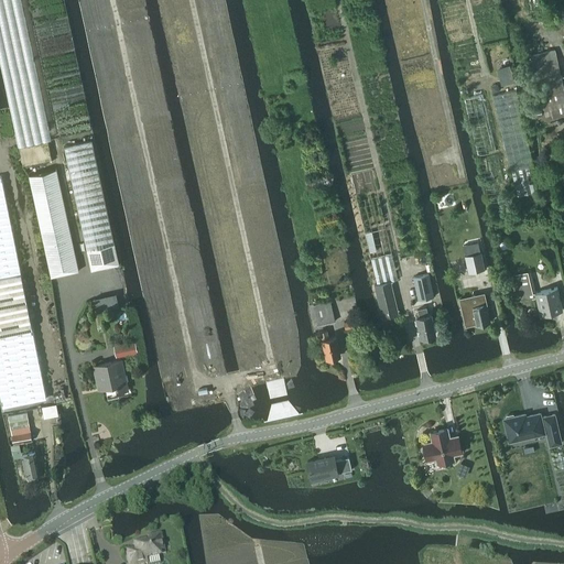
[(563,89),(554,50),(529,55),(541,108),(535,109),(533,110),(535,118),(543,116),(544,120),(563,115),(563,89)]
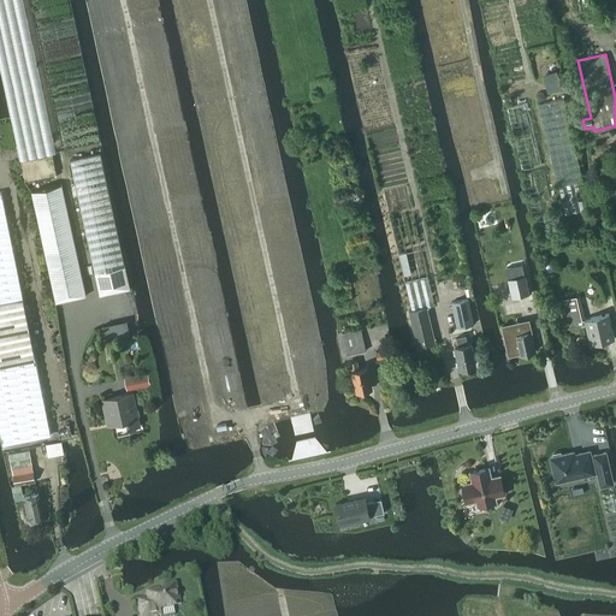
[(543,77),(545,84),(558,81),(556,73),(543,77)]
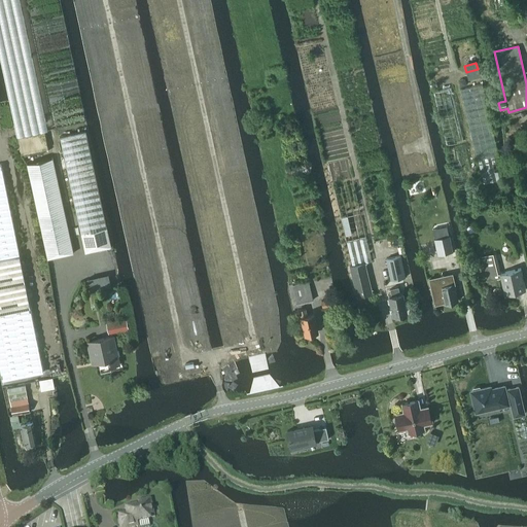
[(497,155),(498,155),(482,84),(460,90),(477,161),(478,160),(483,184),(502,179),(497,155)]
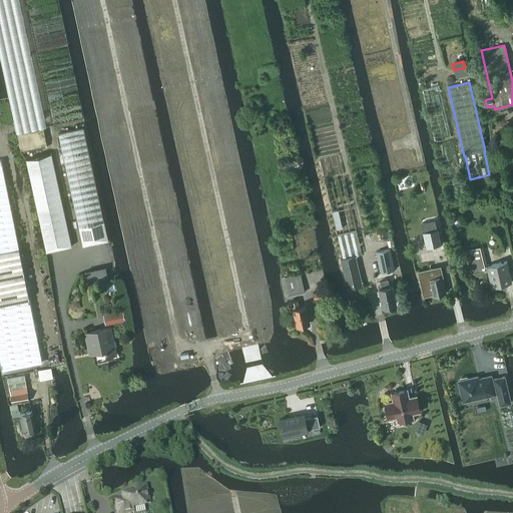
[(83,127),(58,133),(82,246),(107,240),(83,127)]
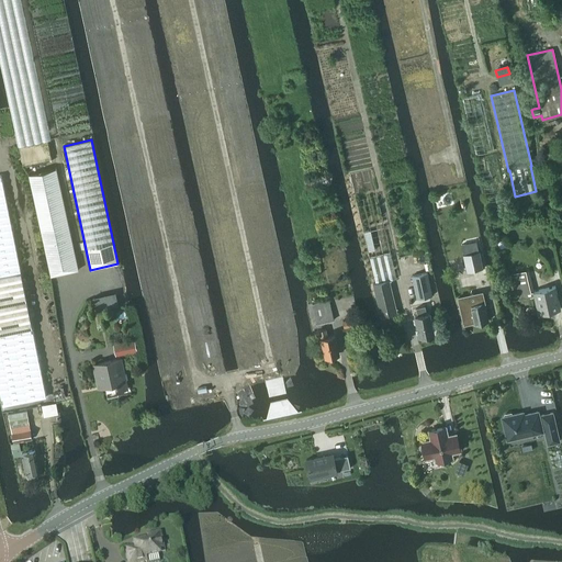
[(19,147),(23,164),(52,158),(47,141),(19,147)]
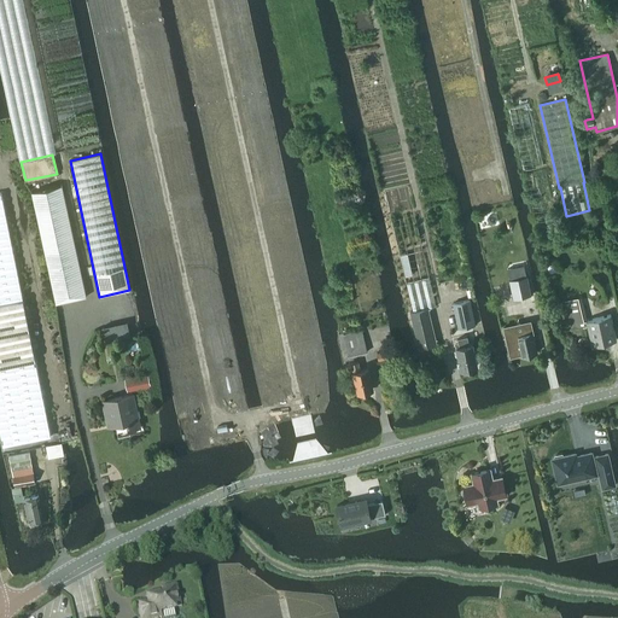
[(30,192),(47,267),(56,303),(86,296),(62,185),(30,192)]
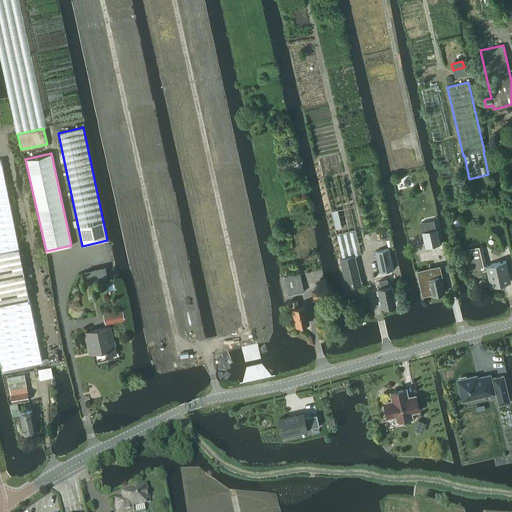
[(342,258),(354,255),(361,254),(349,205),(339,162),(337,155),(318,159),(329,206),(342,258)]
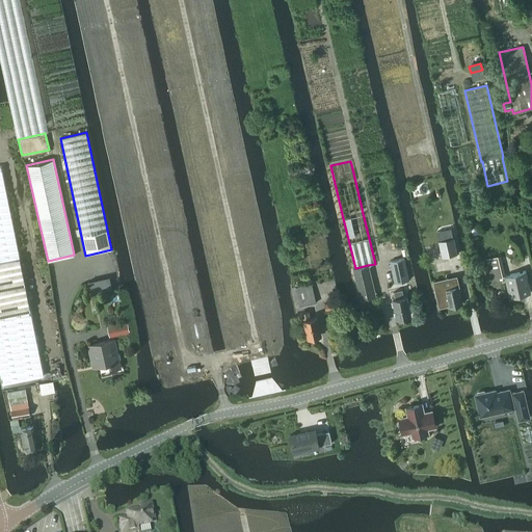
[(0,165),(0,368),(4,387),(45,377),(0,166),(0,165)]
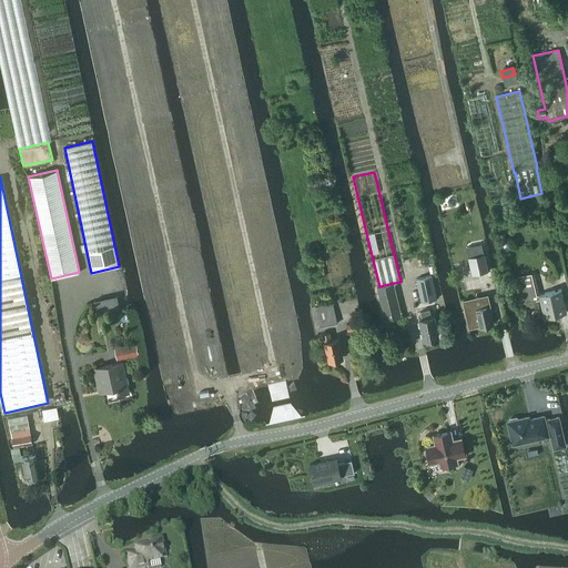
[(482,244),(466,247),(468,257),(467,257),(472,275),(488,271),(484,254),(482,244)]
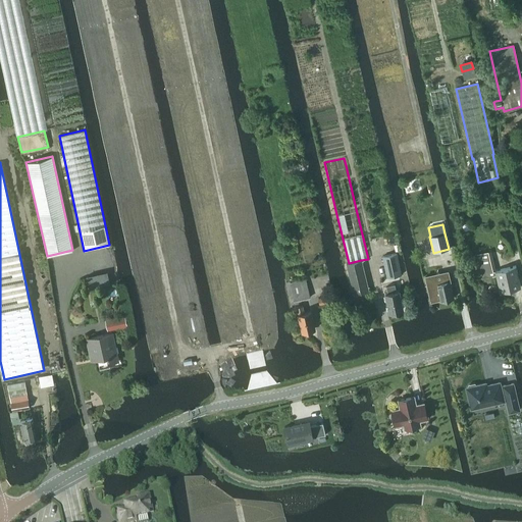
[(477,254),(482,277),(496,274),(500,292),(521,286),(516,265),(492,271),(488,252),(477,254)]
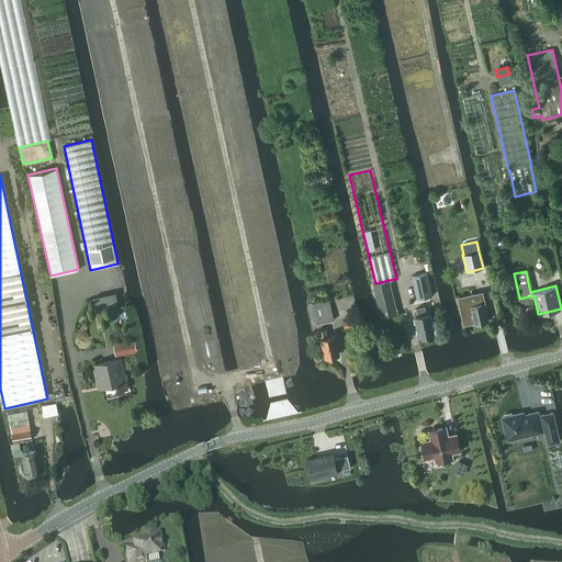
[(412,277),(417,298),(431,295),(427,273),(412,277)]
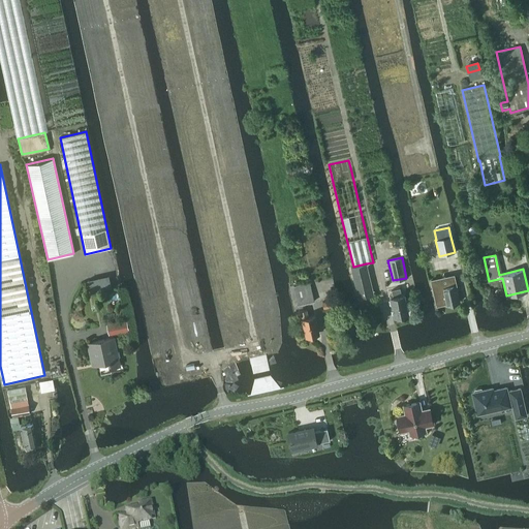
[(366,263),(353,267),(351,268),(359,297),(373,293),(366,263)]
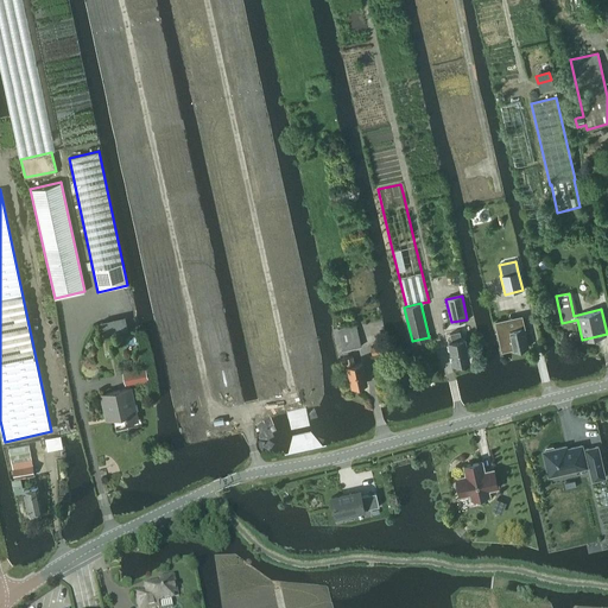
[(521,316),(495,322),(502,350),(512,348),(513,350),(529,347),(524,327),(521,316)]
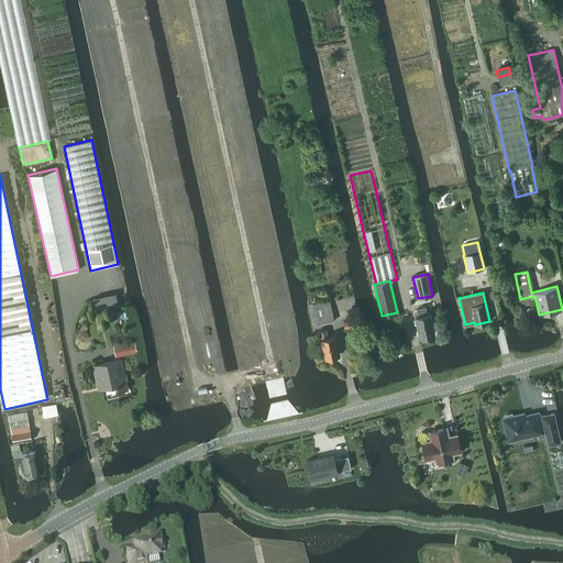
[(312,305),(318,324),(334,320),(330,301),(312,305)]
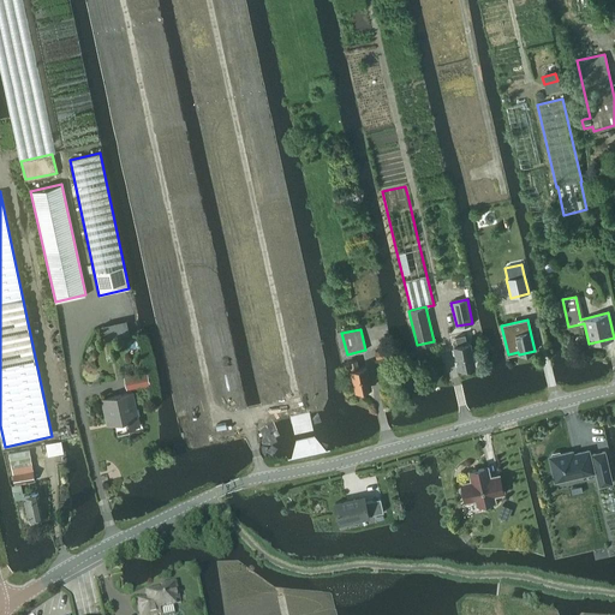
[(454,346),(460,368),(475,364),(469,342),(466,344),(465,335),(455,338),(458,345),(454,346)]
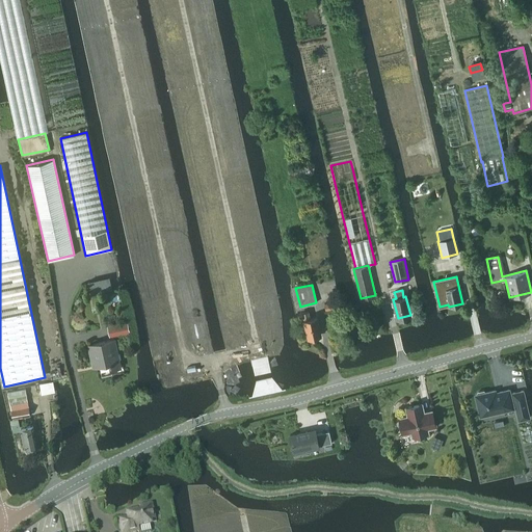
[(325,303),(326,310),(337,308),(336,301),(325,303)]
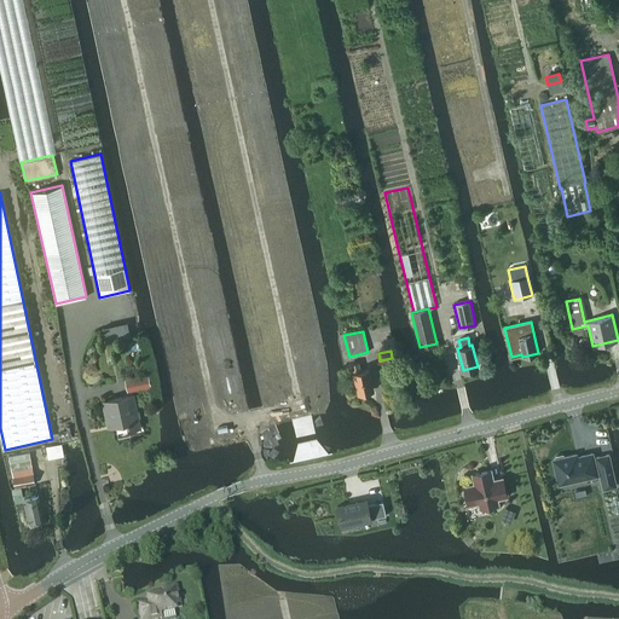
[(362,370),(359,363),(352,364),(358,393),(374,389),(369,369),(362,370)]
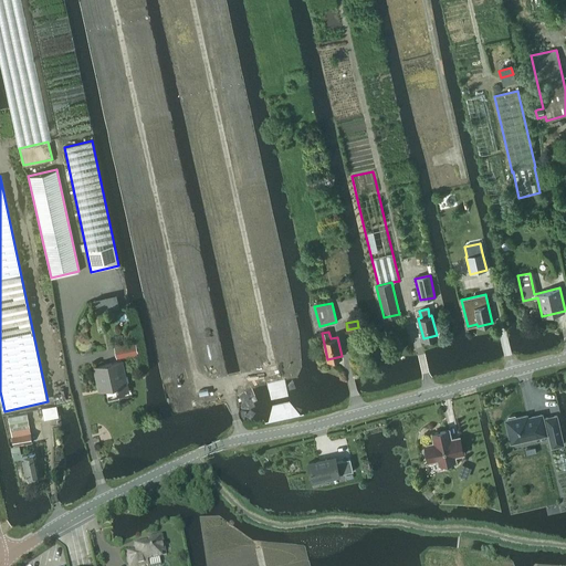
[(134,343),(113,347),(116,358),(137,353),(134,343)]
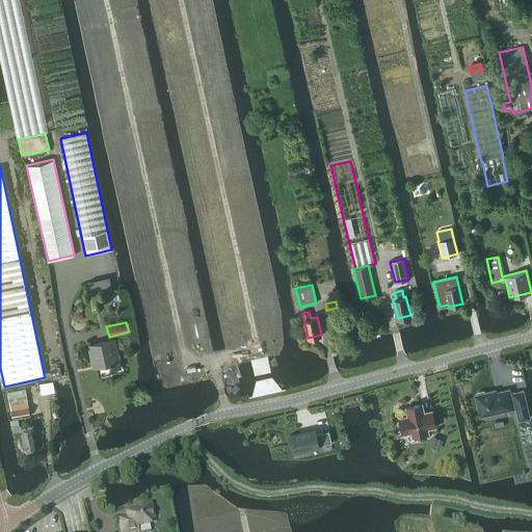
[(109,341),(88,345),(92,367),(110,364),(111,369),(120,367),(117,352),(114,340),(109,341)]
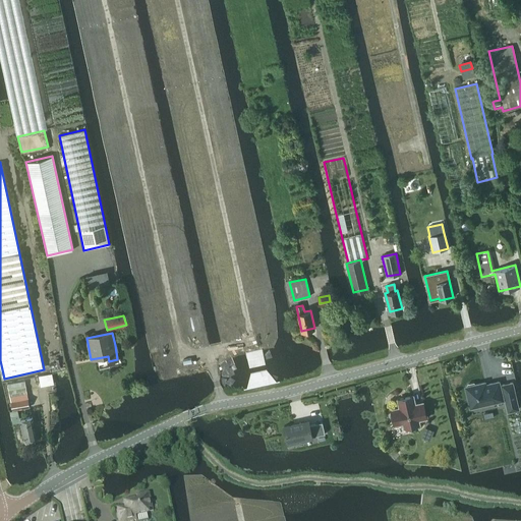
[(7,384),(10,401),(27,398),(23,381),(7,384)]
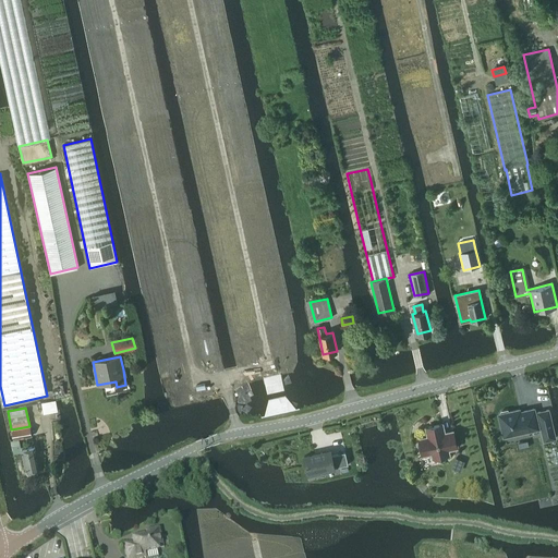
[(501,414),(499,414),(504,436),(538,428),(538,427),(541,427),(544,441),(555,438),(548,410),(537,412),(535,413),(534,409),(520,412),(519,410),(508,413),(507,410),(500,412),(501,414)]
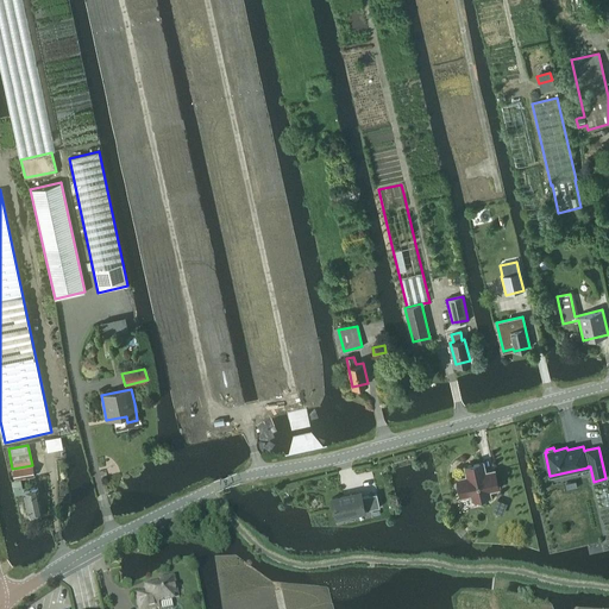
[(465,466),(468,476),(457,478),(458,482),(457,483),(457,485),(457,487),(458,489),(459,490),(462,497),(471,495),(472,500),(490,495),(489,490),(498,489),(494,470),(485,472),(483,463),(465,466)]
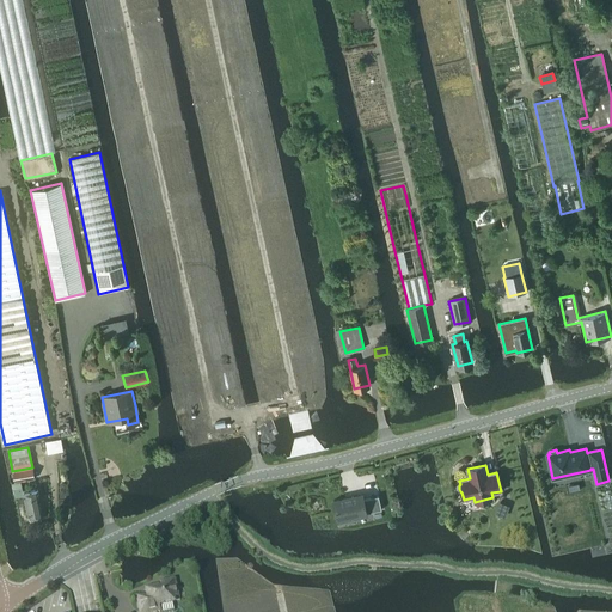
[(32,467),(12,471),(14,482),(12,482),(14,496),(24,495),(29,516),(42,514),(41,507),(37,489),(26,490),(25,488),(19,489),(18,481),(35,478),(32,467)]
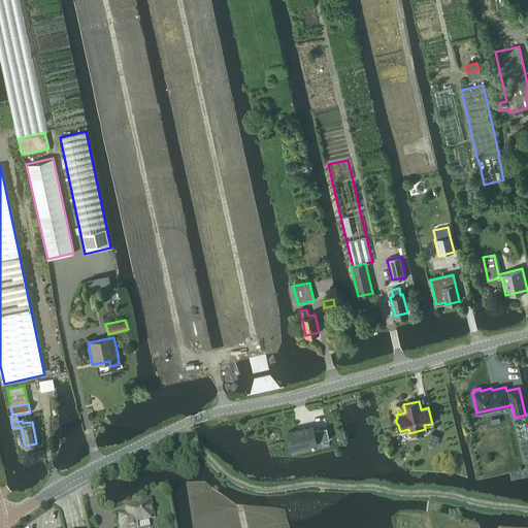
[(522,428),(519,429),(520,435),(524,434),(524,438),(527,437),(527,428),(527,422),(521,424),(522,428)]
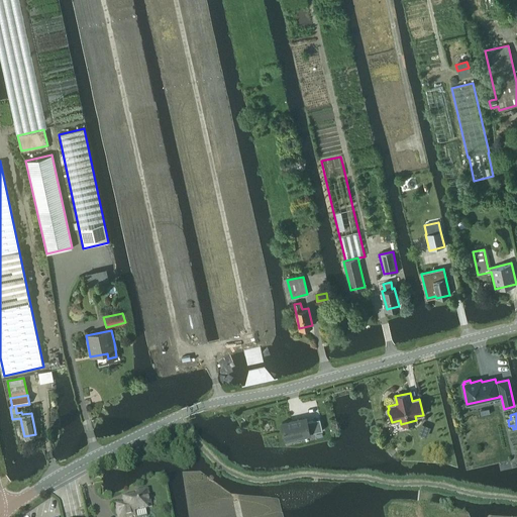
[(300,419),(282,423),(284,431),(282,431),(283,432),(284,432),(285,439),(300,436),(301,436),(310,434),(309,433),(322,430),(320,419),(307,421),(306,420),(306,418),(306,417),(305,418),(300,419)]
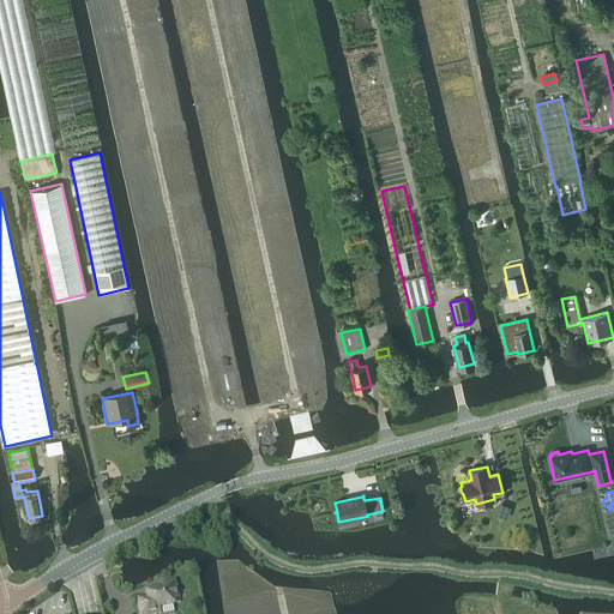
[(148,597),(138,600),(140,613),(152,613),(161,613),(160,608),(162,607),(168,606),(174,605),(174,600),(179,599),(175,582),(161,585),(162,589),(158,590),(148,593),(148,597)]
